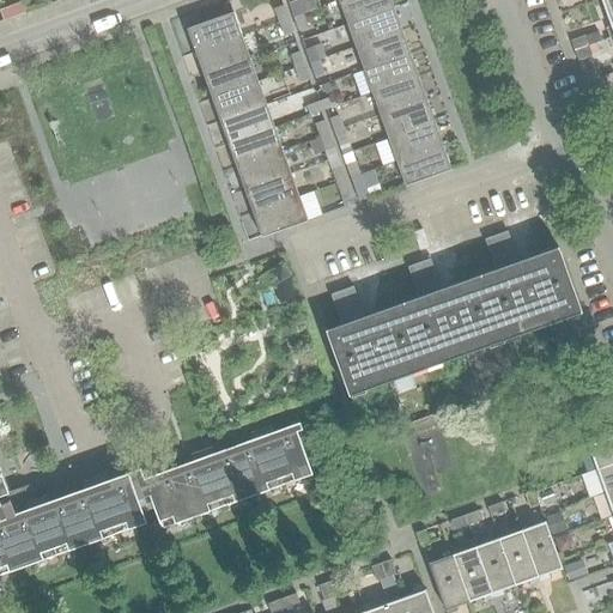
[(392,7),(388,0),(339,0),(337,1),(345,24),(392,7)]
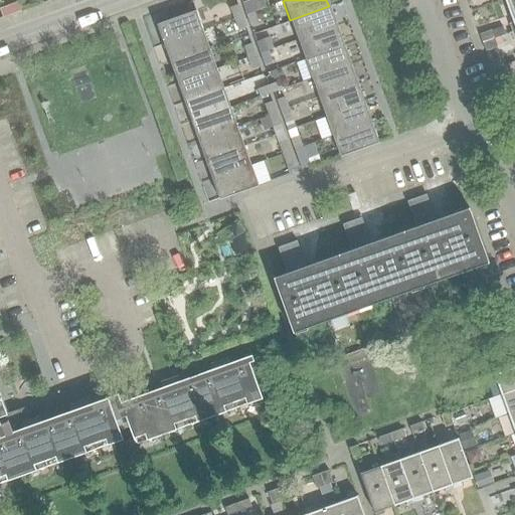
[(510,31),(514,29),(514,0),(503,0),(511,22),(507,23),(510,31)]
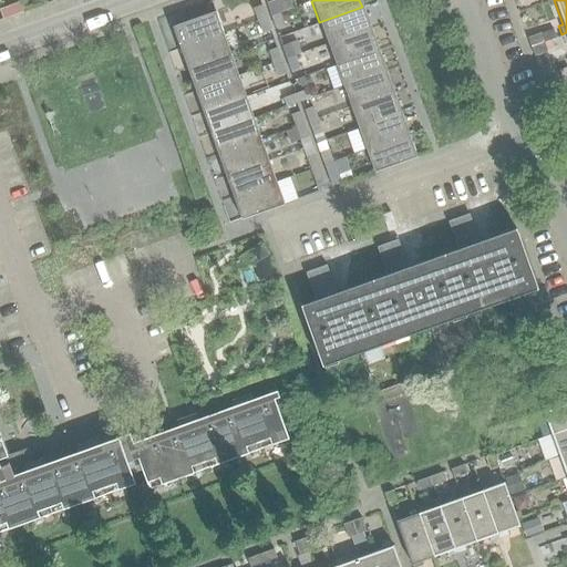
[(278,13),(274,1),(265,4),(269,17),(278,13)]
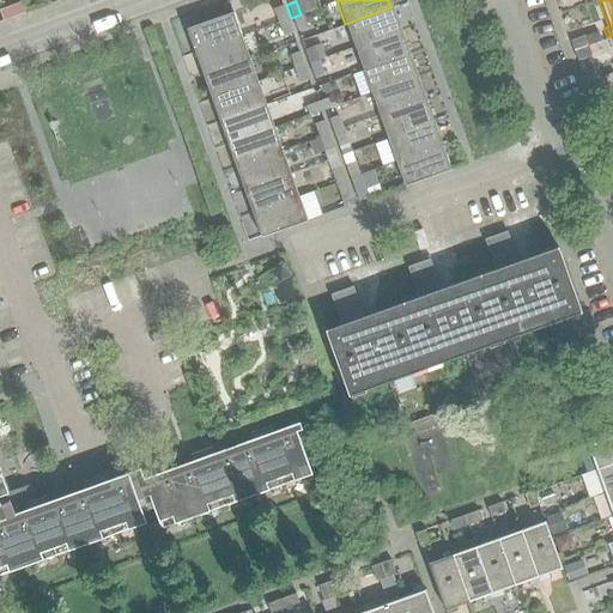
[(13,5),(0,10),(0,13),(2,20),(17,16),(13,5)]
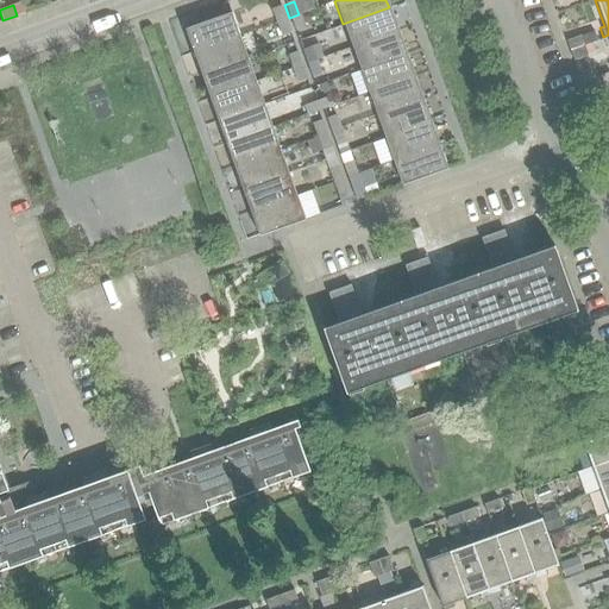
[(270,10),(275,23),(284,19),(280,6),(270,10)]
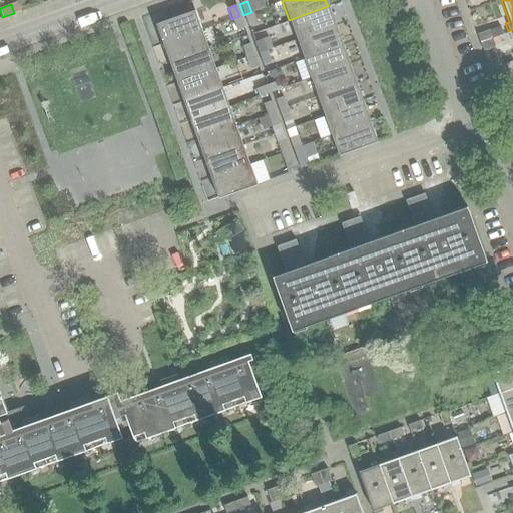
[(289,20),(296,39),(335,26),(328,6),(289,20)]
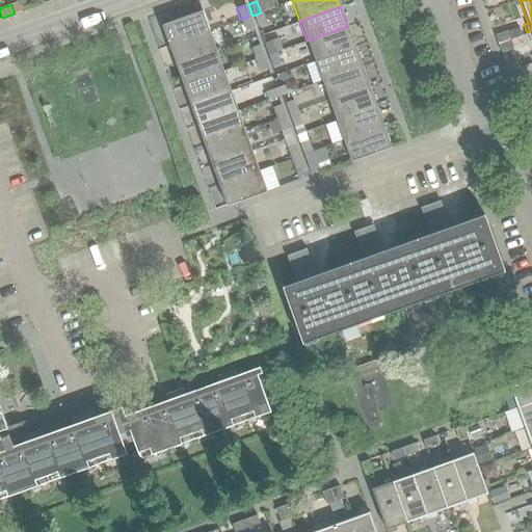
[(201,11),(160,25),(167,46),(208,31),(201,11)]
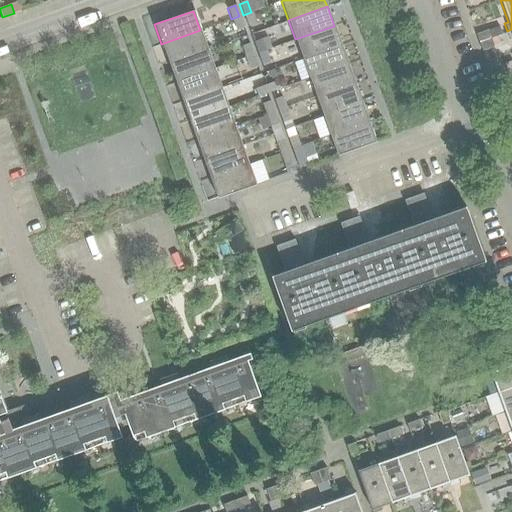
[(243,15),(247,26),(255,24),(251,12),(243,15)]
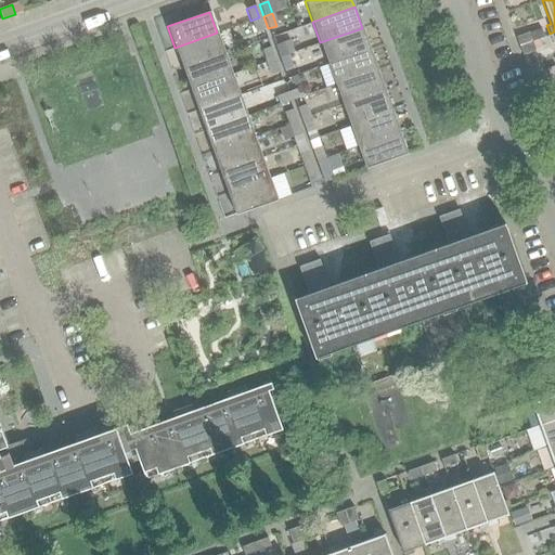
[(250,21),(255,33),(263,30),(259,17),(250,21)]
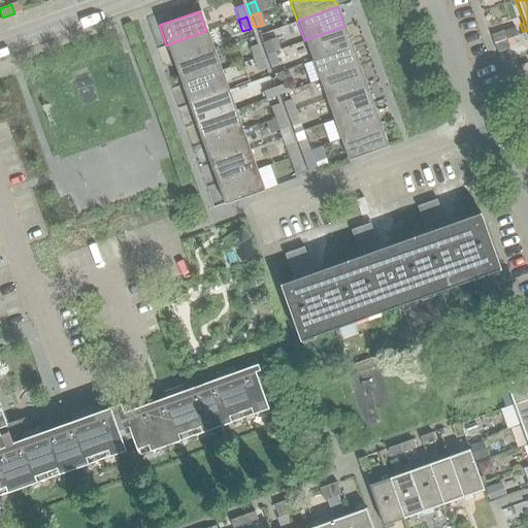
[(352,46),(344,27),(304,40),(311,61),(352,46)]
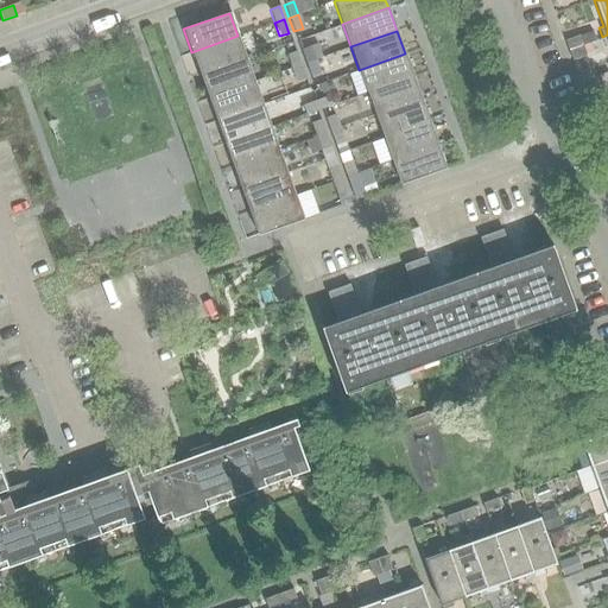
[(564,39),(568,50),(583,45),(580,35),(564,39)]
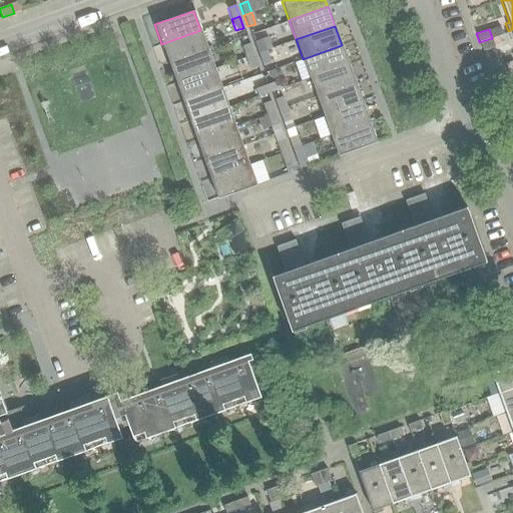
[(168,63),(207,49),(200,30),(161,44),(168,63)]
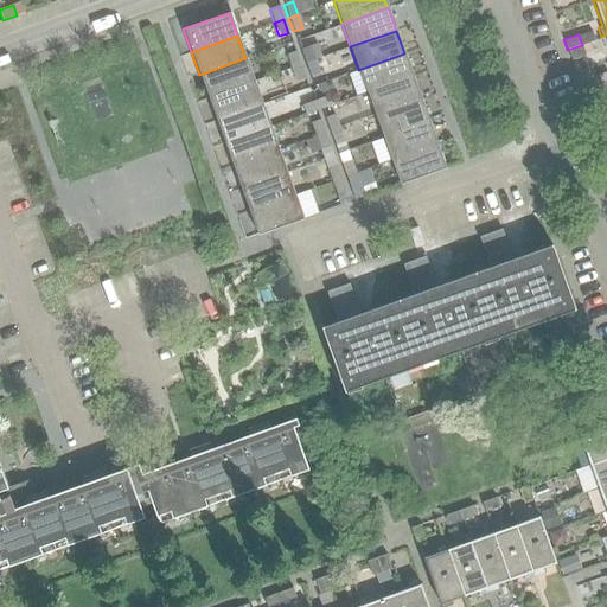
[(567,50),(570,61),(586,56),(582,45),(567,50)]
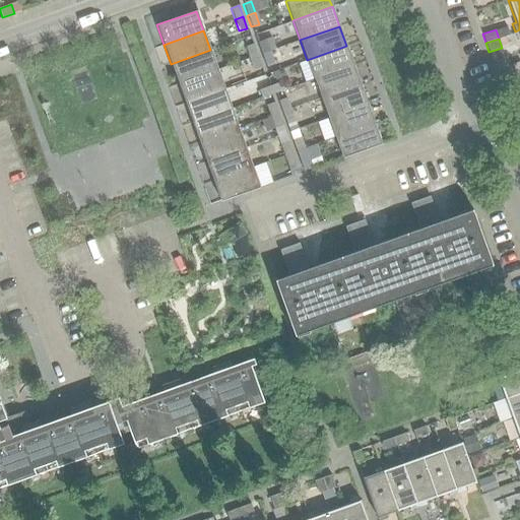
[(268,52),(264,41),(257,43),(261,55),(268,52)]
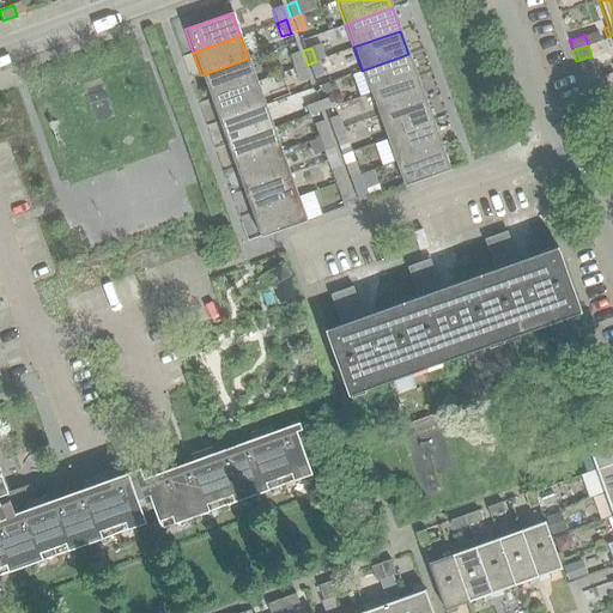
[(289,56),(293,70),(303,66),(298,53),(289,56)]
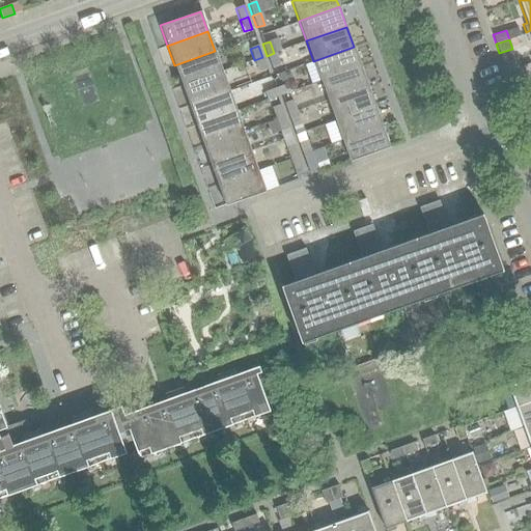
[(354,47),(313,61),(320,81),(361,66),(354,47)]
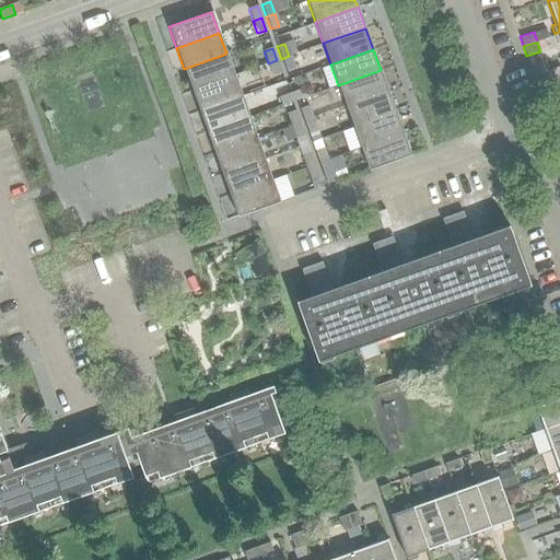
[(191,90),(234,76),(226,54),(184,69),(191,90)]
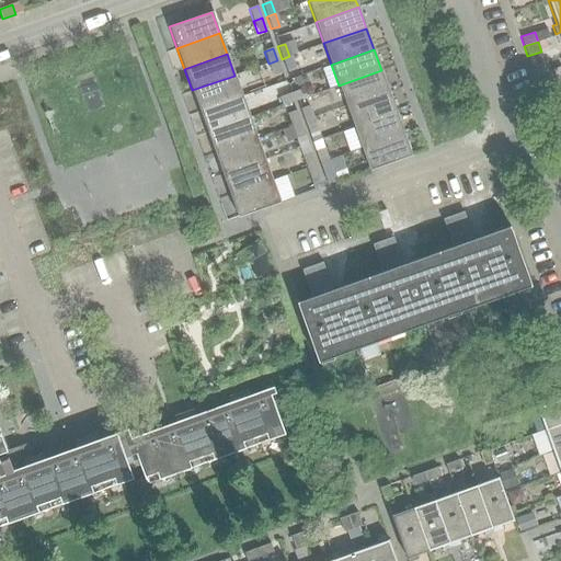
[(282,59),(286,71),(294,68),(289,56),(282,59)]
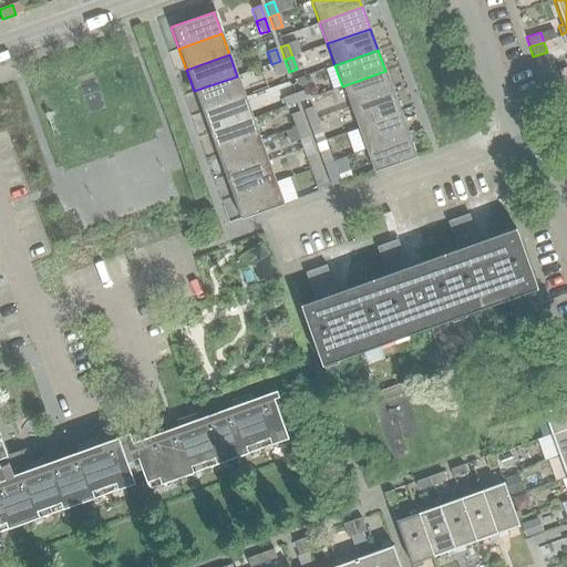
[(271,64),(276,76),(285,74),(280,61),(271,64)]
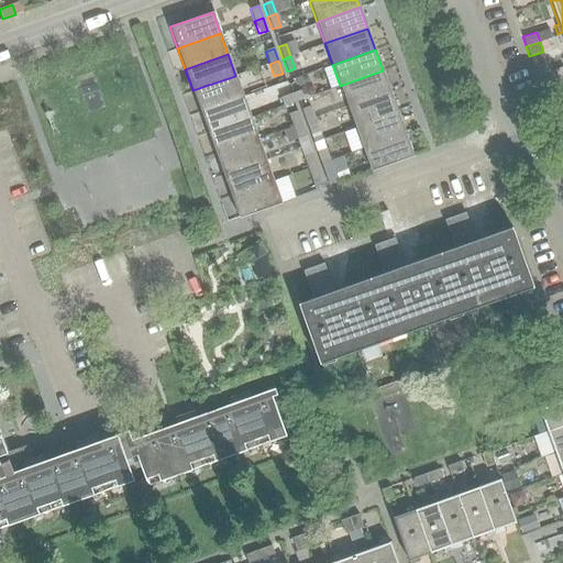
[(562,69),(562,66),(553,68),(559,84),(562,81),(562,69)]
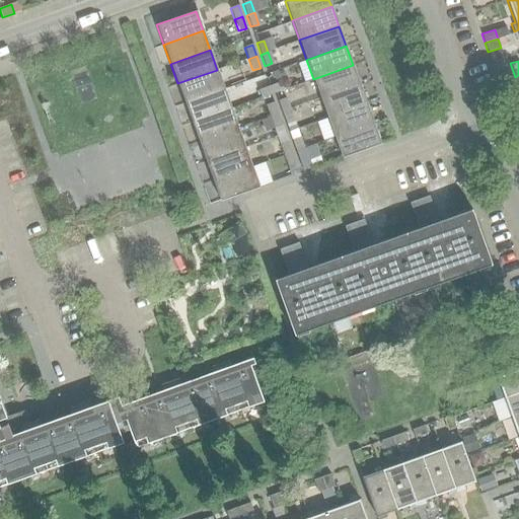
[(313,79),(320,98),(359,85),(353,65),(313,79)]
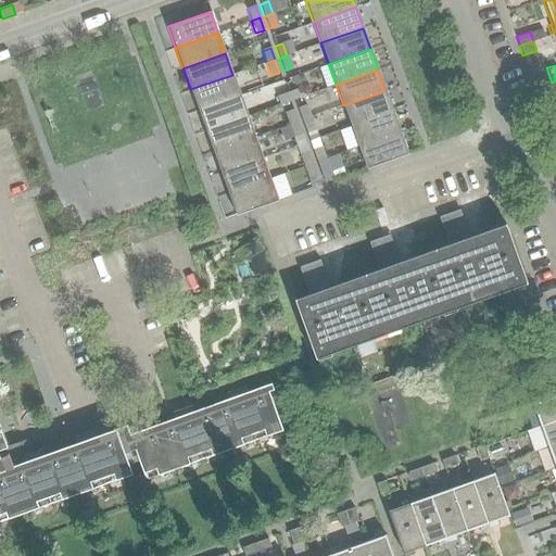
[(232,75),(190,89),(198,111),(239,96),(232,75)]
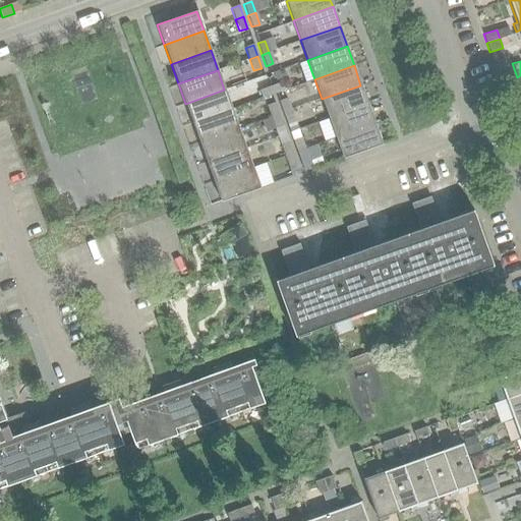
[(280,70),(273,72),(275,81),(282,79),(280,70)]
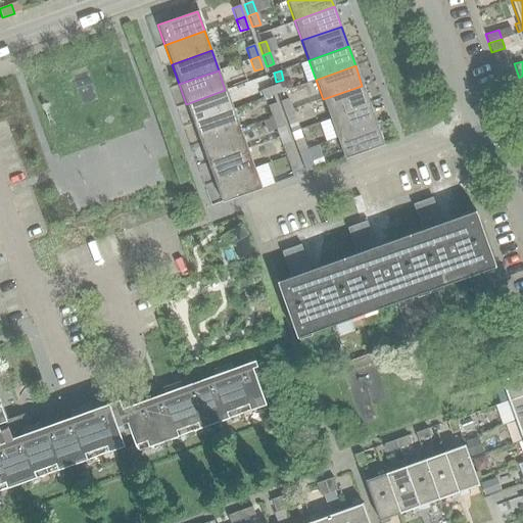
[(283,83),(272,87),(274,94),(286,90),(283,83)]
